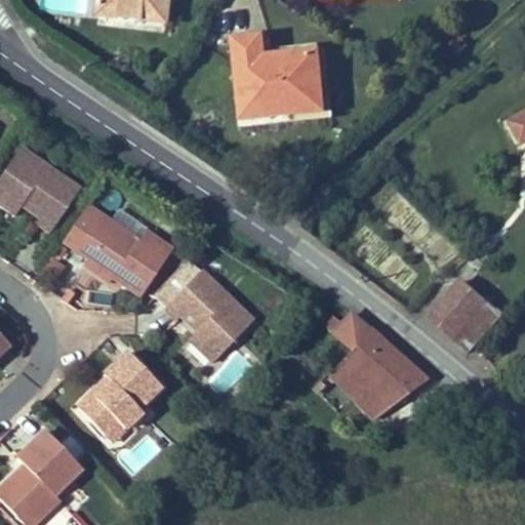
[(36,0),(35,11),(66,13),(67,0),(36,0)]
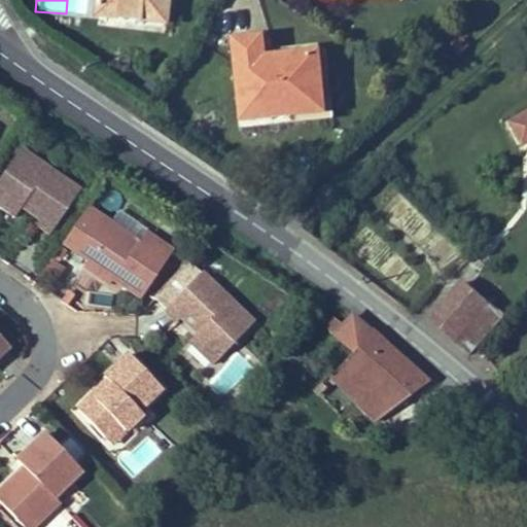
[(100,0),(99,15),(168,24),(170,0),(100,0)]
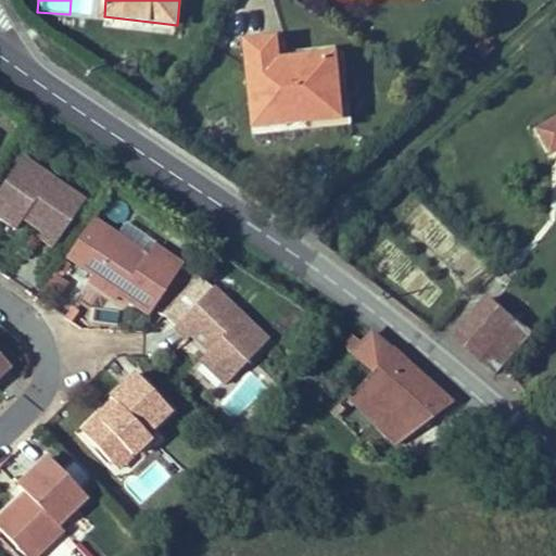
[(256,128),(310,123),(308,112),(343,109),(340,84),(329,85),(327,57),(280,62),(279,40),(248,42),(256,128)]
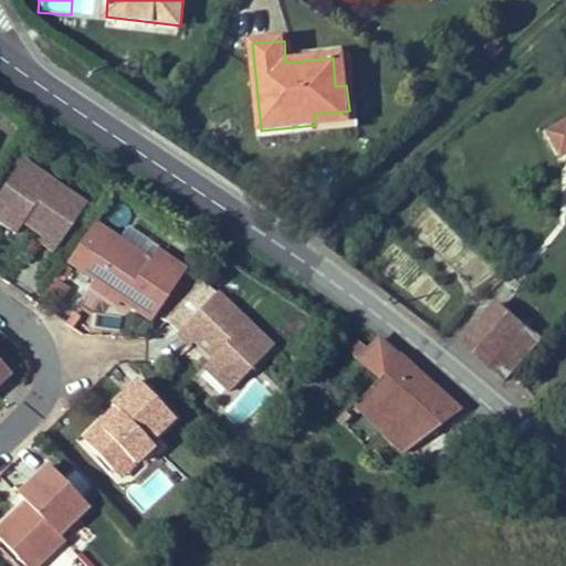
[(335,86),(346,85),(344,56),(333,58),(335,86)]
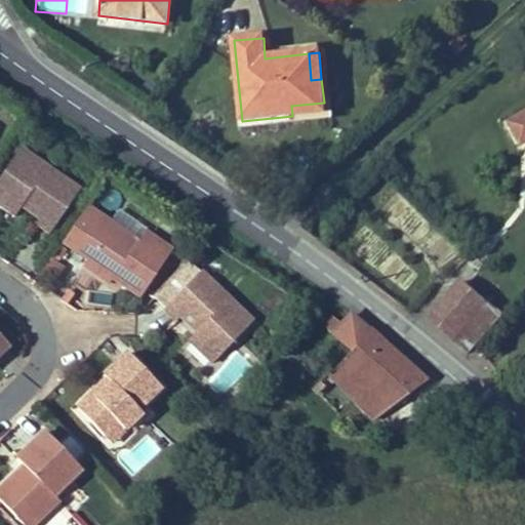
[(291,106),(292,116),(325,113),(324,103),(291,106)]
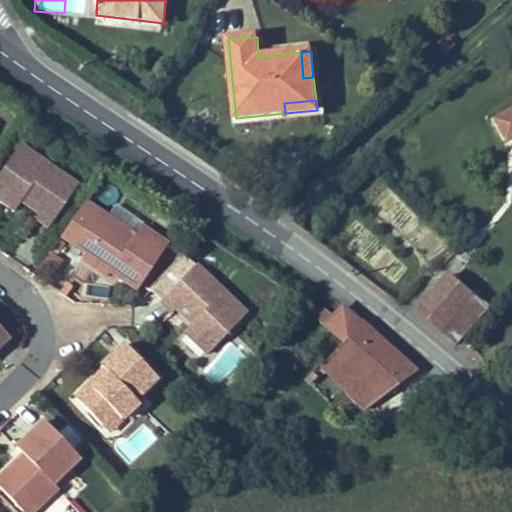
[(511,112),(498,120),(510,141),(511,139),(511,112)]
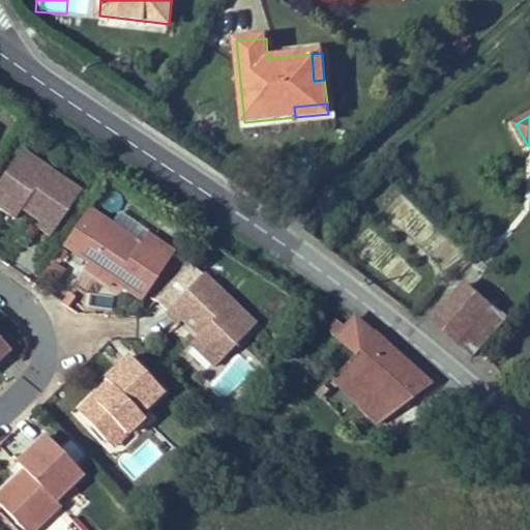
[(52,235),(81,194),(20,152),(0,181),(0,205),(17,217),(23,209),(27,203),(46,215),(40,222),(37,226),(52,235)]
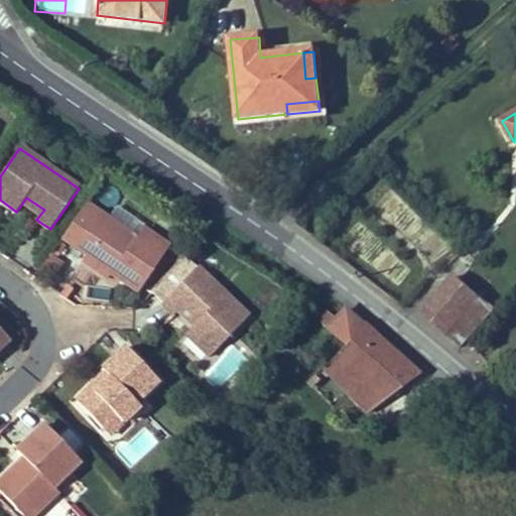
[(271,190),(286,201),(292,196),(276,184),(271,190)]
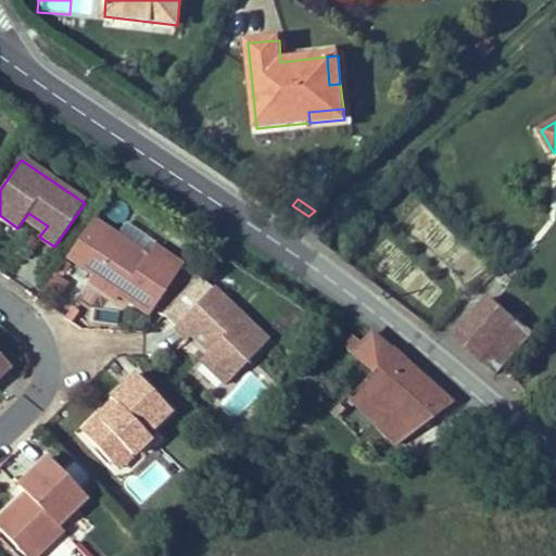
[(42,232),(48,226),(28,213),(24,219),(42,232)]
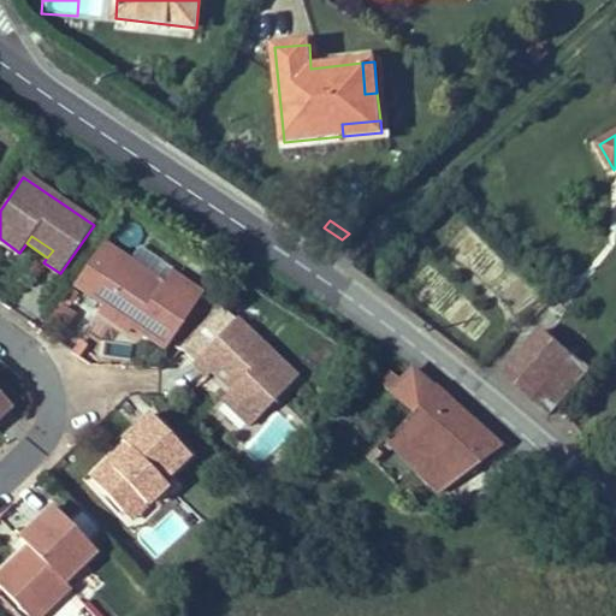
[(148,329),(144,336),(165,349),(200,297),(169,276),(161,285),(146,274),(141,283),(123,271),(129,262),(117,254),(89,295),(104,303),(98,312),(129,333),(132,327),(137,321),(148,329)]
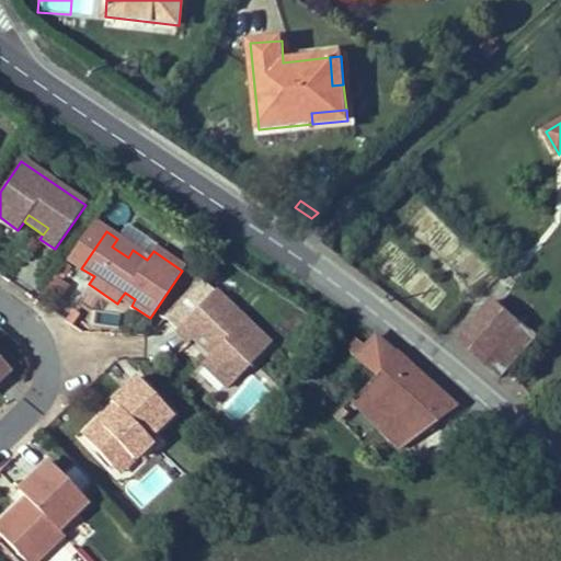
[(133,250),(117,239),(112,247),(128,258),(133,250)]
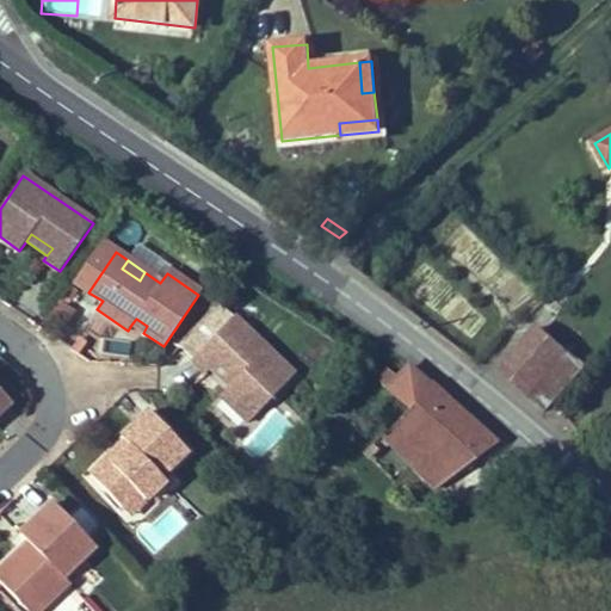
[(294,376),(233,318),(192,359),(207,372),(210,368),(216,362),(235,380),(229,387),(221,395),(248,423),(294,376)]
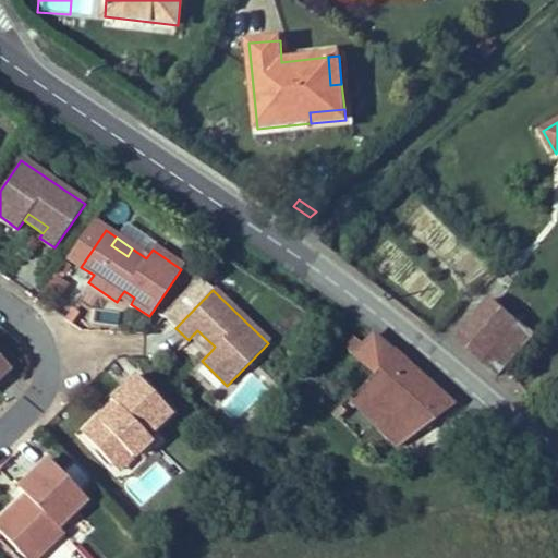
[(120,296),(131,304),(134,298),(124,291),(120,296)]
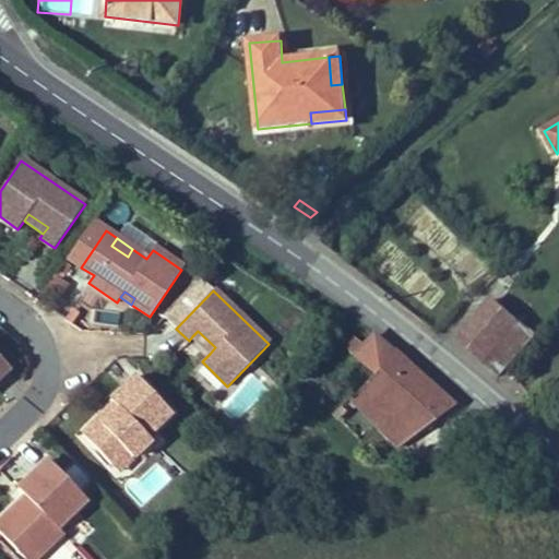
[(459,339),(480,358),(482,357),(503,332),(512,323),(514,321),(491,301),(459,339)]
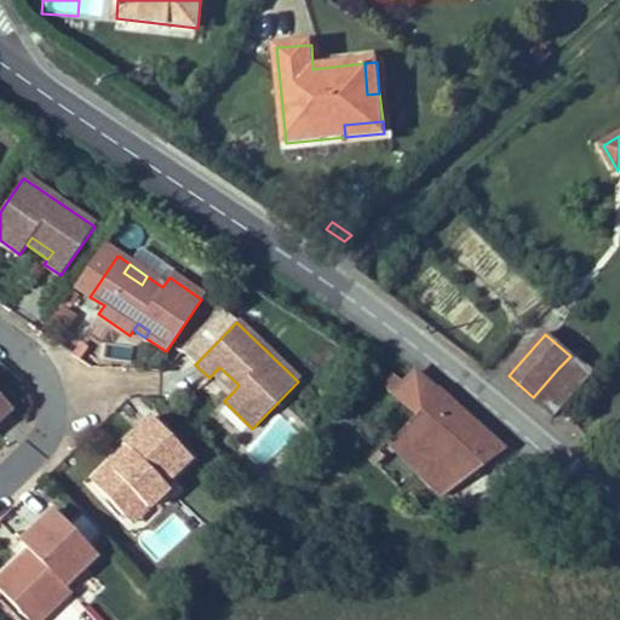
[(558,368),(534,396),(554,418),(590,378),(568,359),(558,368)]
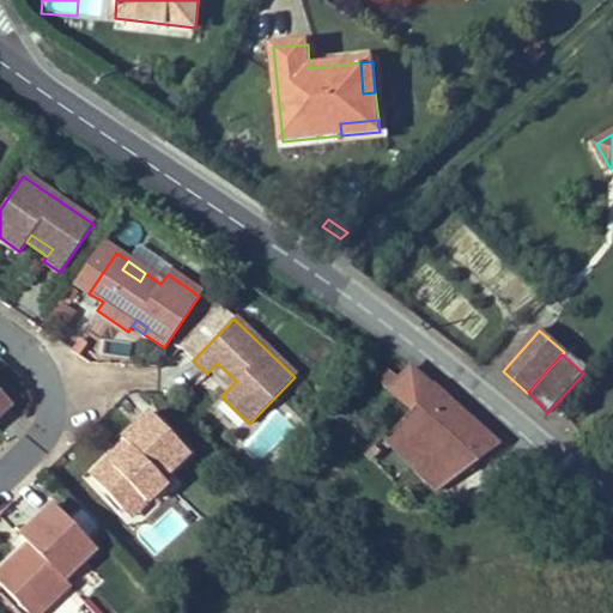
[(217,363),(211,369),(230,388),(236,381),(217,363)]
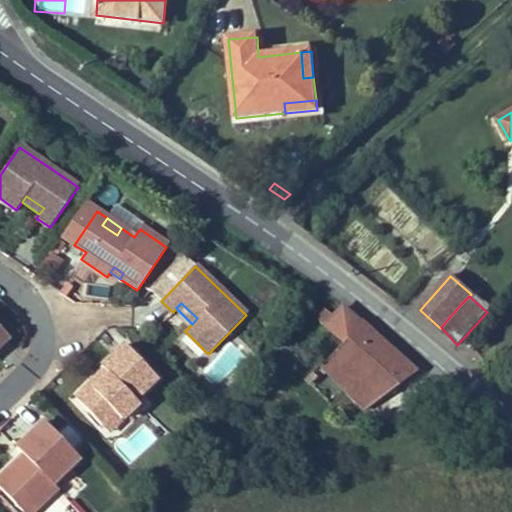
[(366,410),(415,372),(342,307),(334,316),(325,309),(317,318),(343,342),(323,365),(366,410)]
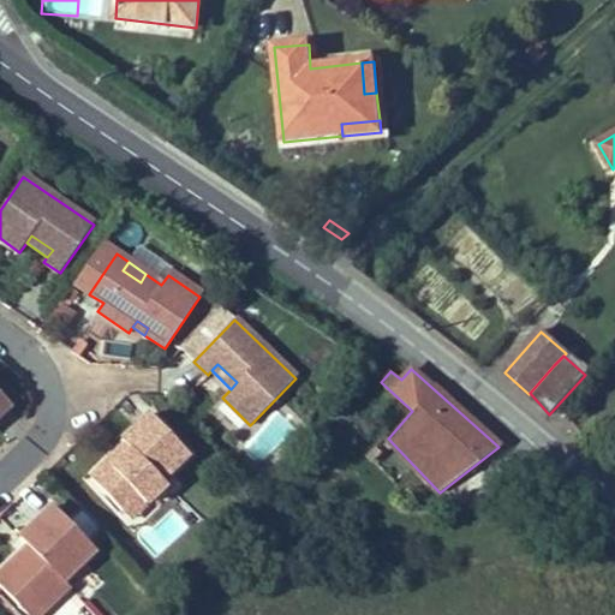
[(148,416),(120,442),(125,446),(131,452),(118,465),(112,459),(90,478),(123,512),(137,497),(145,505),(165,487),(160,482),(187,457),(148,416)]
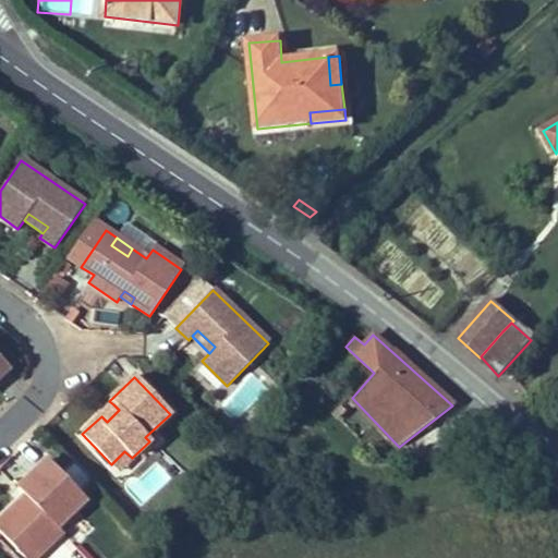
[(113,404),(101,416),(107,422),(119,410),(113,404)]
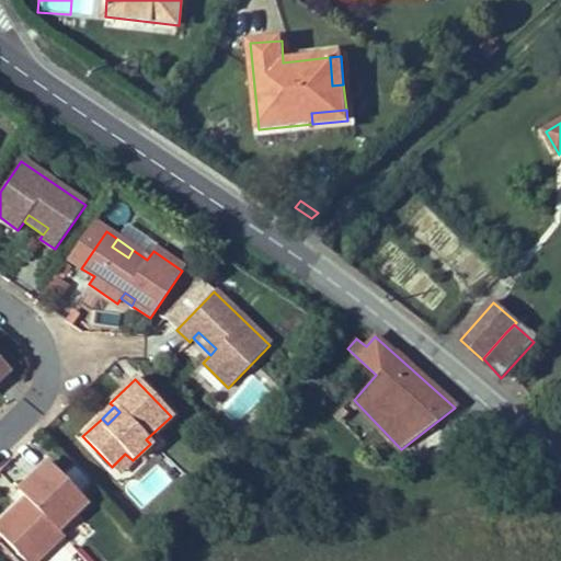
[(380,464),(390,456),(381,445),(371,453),(380,464)]
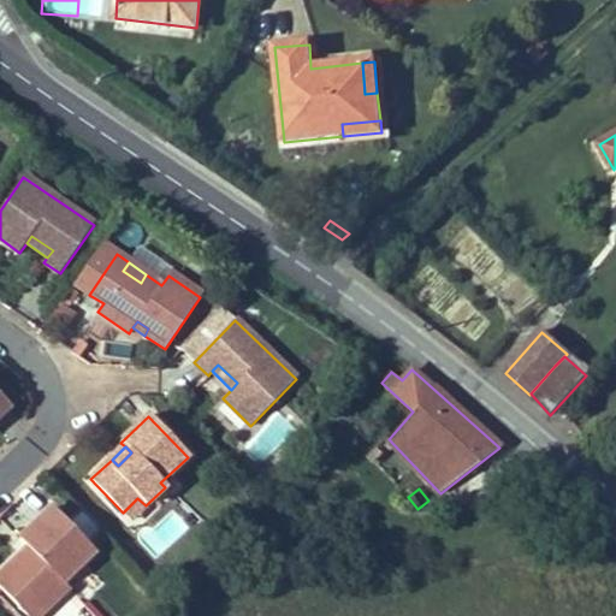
[(137,498),(123,513),(130,520),(146,505),(137,498)]
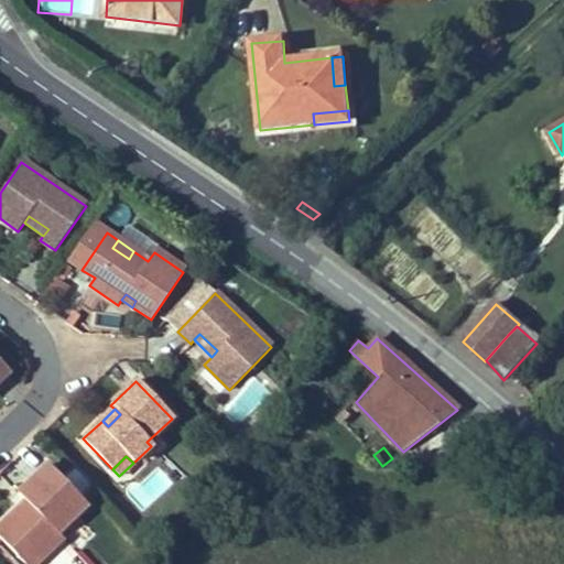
[(47,466),(18,495),(24,502),(30,508),(18,519),(12,513),(0,524),(0,538),(22,562),(36,549),(43,556),(62,539),(56,533),(85,506),(47,466)]
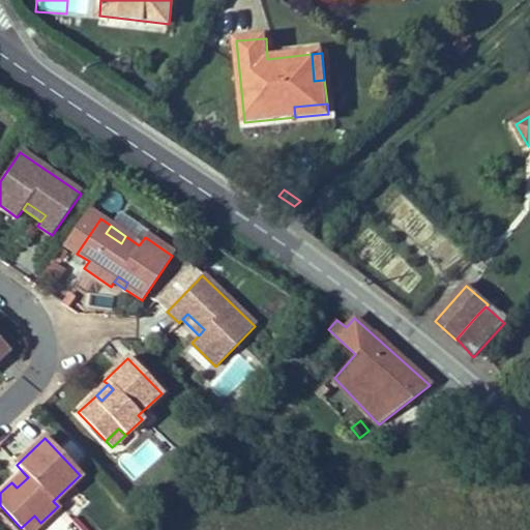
[(23,472),(11,482),(17,488),(28,477),(23,472)]
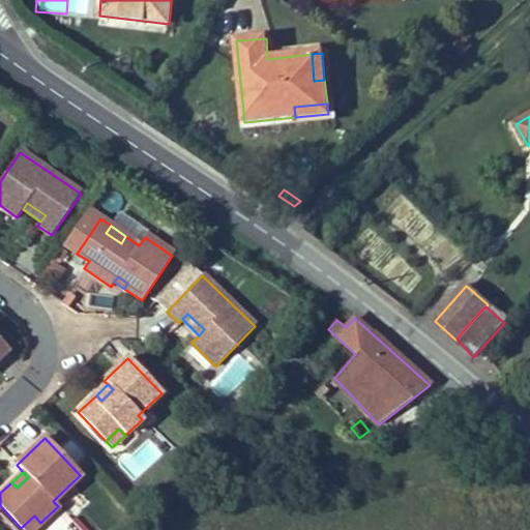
[(34,516),(21,528),(23,529),(32,529),(40,523),(34,516)]
